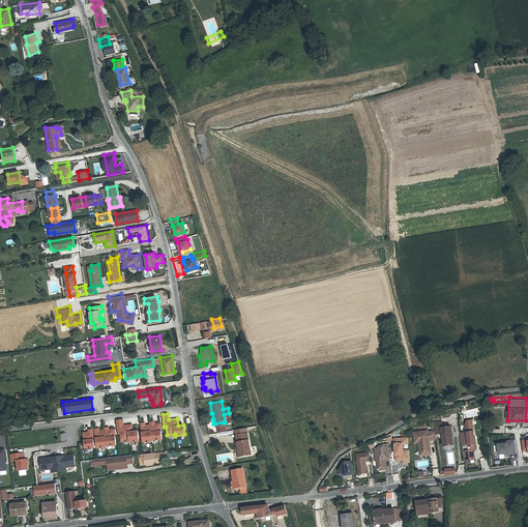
[(459,431),(462,458),(472,457),(471,447),(472,447),(471,439),(473,439),(473,436),(472,436),(470,417),(464,418),(464,420),(463,421),(464,430),(459,431)]
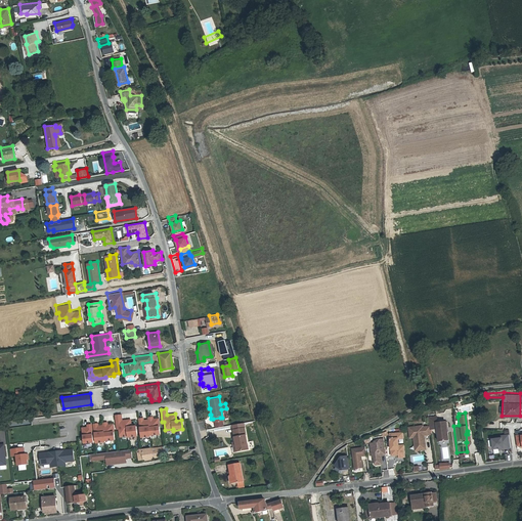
[(121,414),(115,415),(117,428),(119,428),(120,436),(127,435),(128,436),(137,435),(136,425),(131,426),(130,419),(122,420),(121,414)]
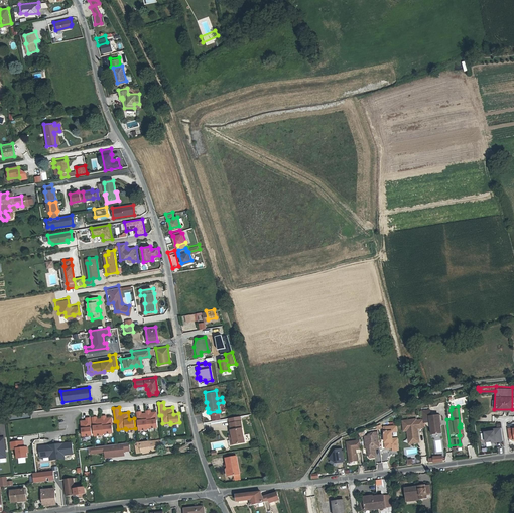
[(419,409),(420,417),(427,416),(427,420),(429,432),(439,431),(438,423),(437,419),(438,419),(438,413),(428,414),(427,408),(419,409)]
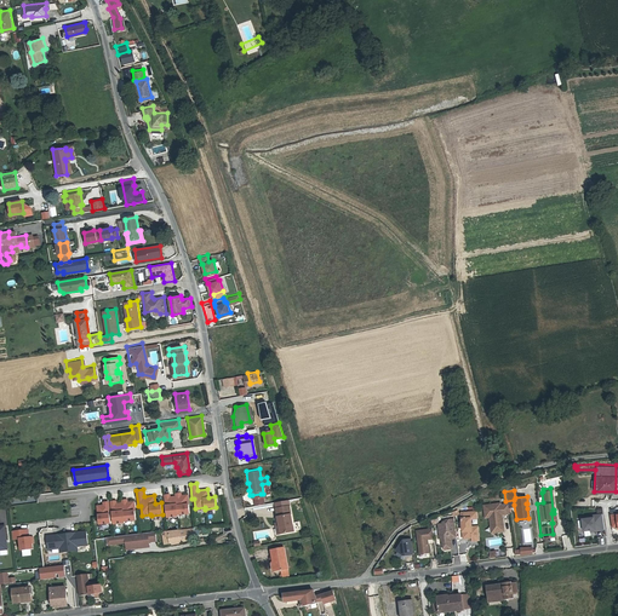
[(169,494),(165,494),(167,516),(178,514),(178,513),(189,512),(187,494),(181,495),(179,493),(176,493),(176,495),(170,496),(169,494)]
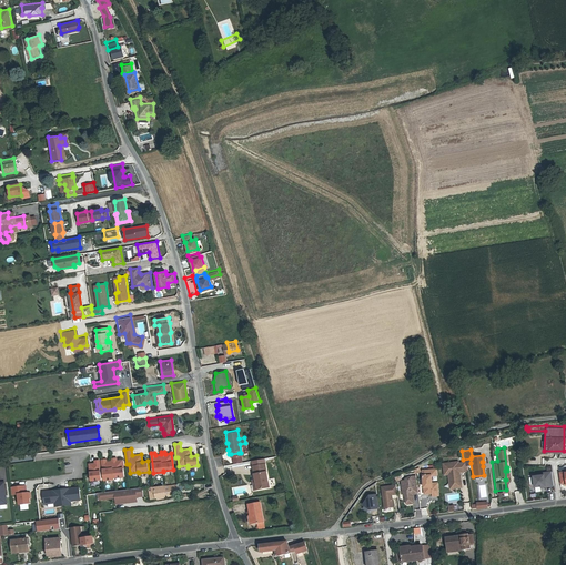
[(105,458),(101,460),(103,480),(113,477),(124,475),(122,460),(115,460),(115,457),(111,457),(112,461),(105,462),(105,458)]
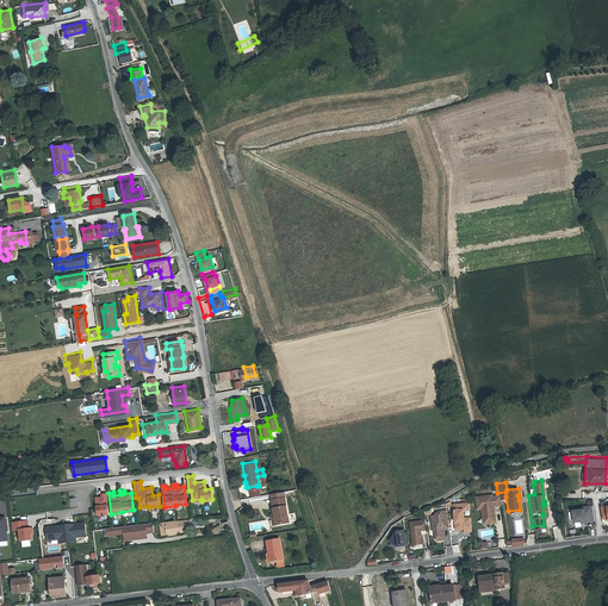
[(109,513),(106,493),(101,493),(101,497),(95,497),(98,514),(109,513)]
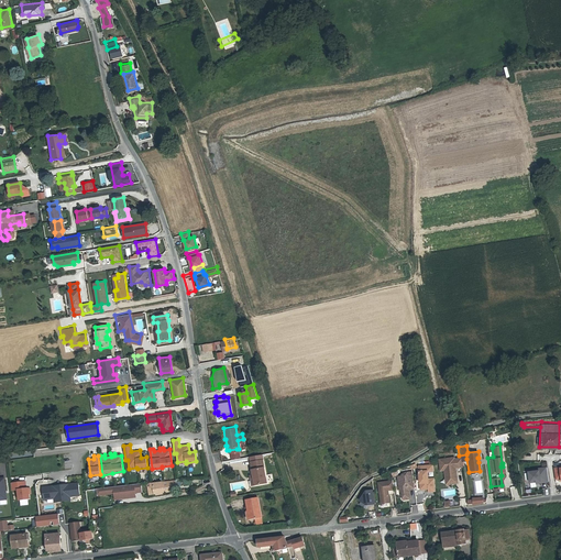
[(460,464),(459,456),(452,457),(452,456),(437,457),(438,469),(442,468),(442,472),(447,475),(448,482),(455,481),(453,470),(452,468),(451,465),(453,465),(460,464)]
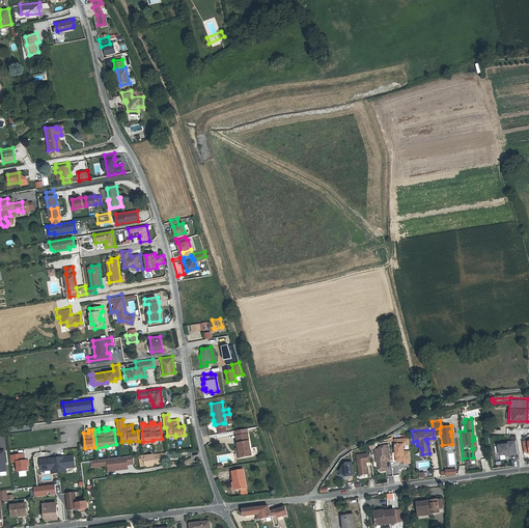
[(235,434),(238,446),(239,454),(250,453),(246,432),(235,434)]
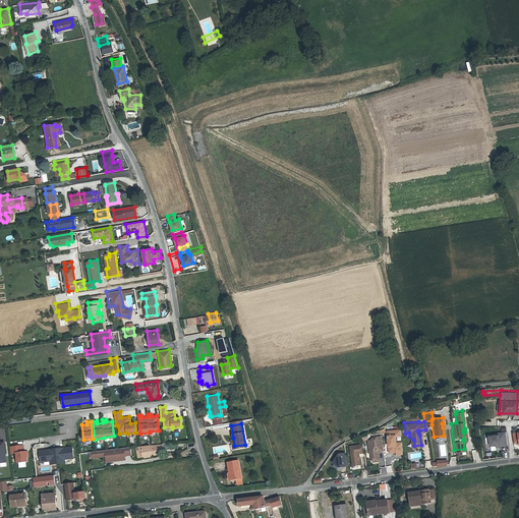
[(395,452),(401,452),(399,427),(386,428),(387,445),(390,445),(390,450),(395,450),(395,452)]
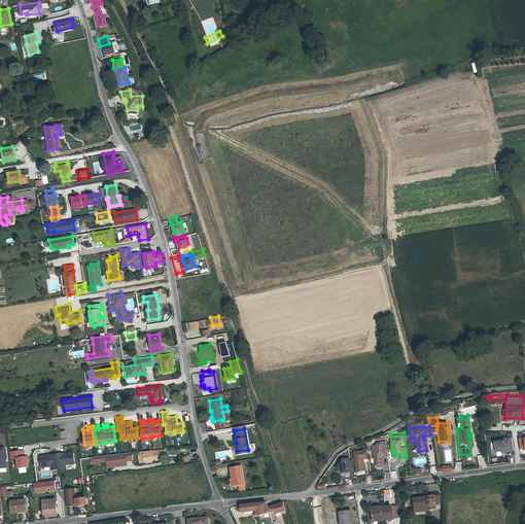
[(511,448),(510,434),(501,435),(501,438),(493,439),(494,449),(500,448),(500,449),(511,448)]
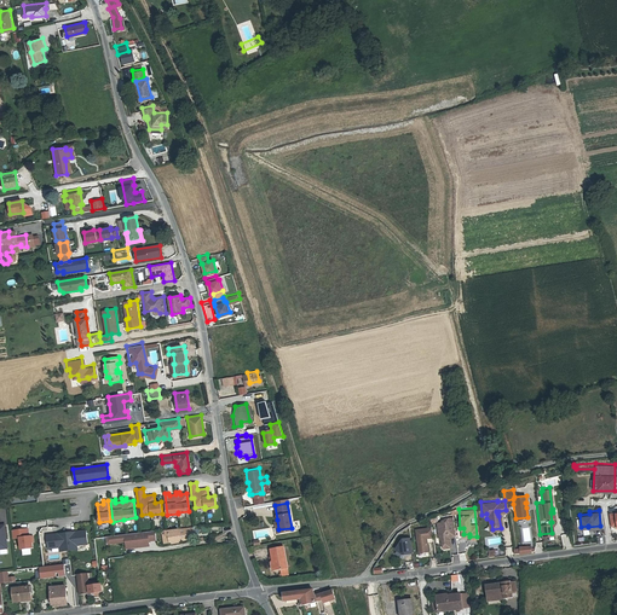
[(616,511),(613,512),(612,511),(606,512),(607,524),(615,523),(615,527),(616,526),(616,511)]
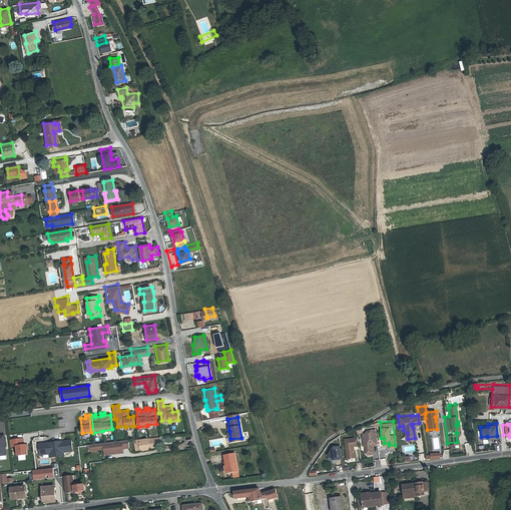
[(373,428),(368,428),(364,430),(364,431),(360,432),(362,446),(363,445),(364,452),(365,453),(370,452),(371,451),(370,444),(376,443),(373,428)]
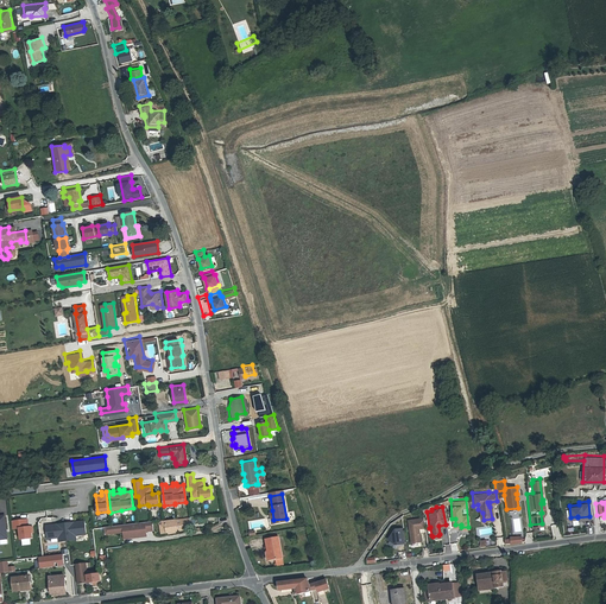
[(189,516),(161,520),(161,525),(164,525),(164,531),(177,529),(178,526),(181,523),(190,523),(189,516)]
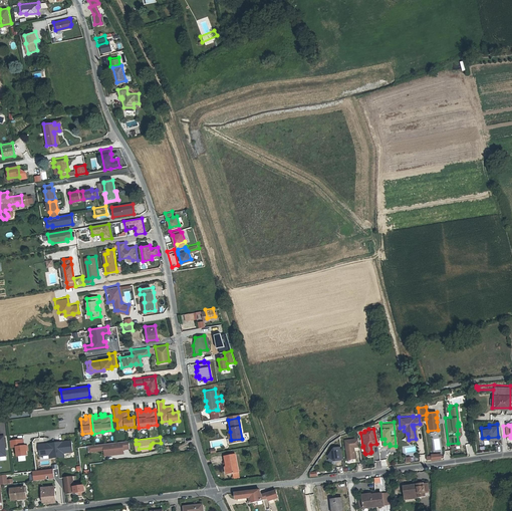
[(353,456),(351,445),(357,444),(356,437),(343,438),(345,457),(353,456)]
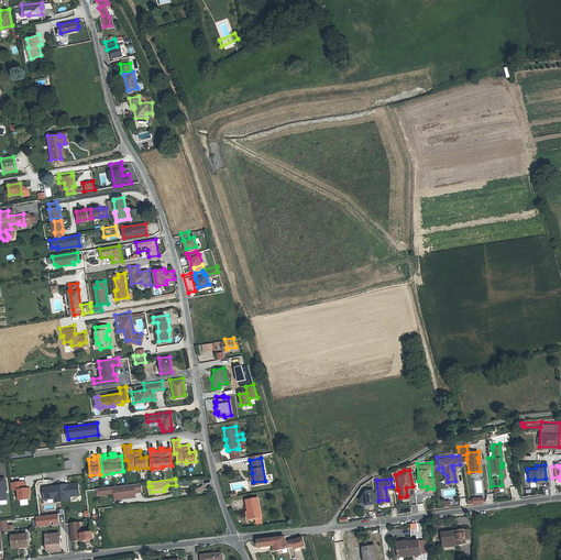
[(24,481),(10,482),(11,489),(18,489),(19,498),(29,497),(28,487),(25,487),(24,481)]
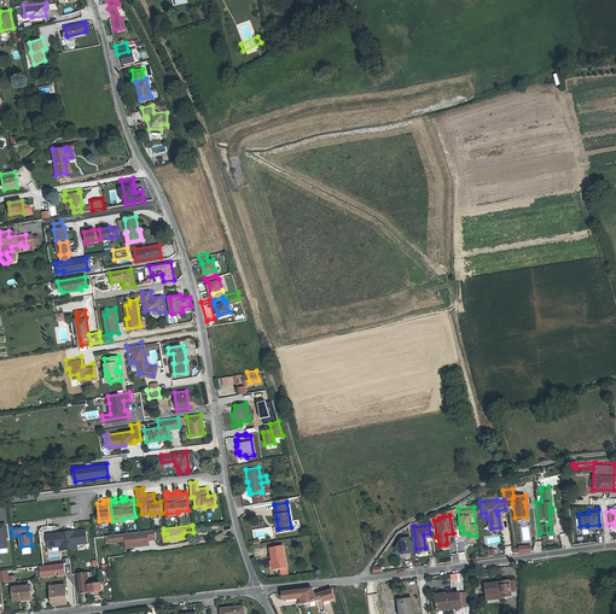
[(47,547),(58,545),(59,549),(76,547),(75,543),(86,542),(85,528),(45,533),(47,547)]
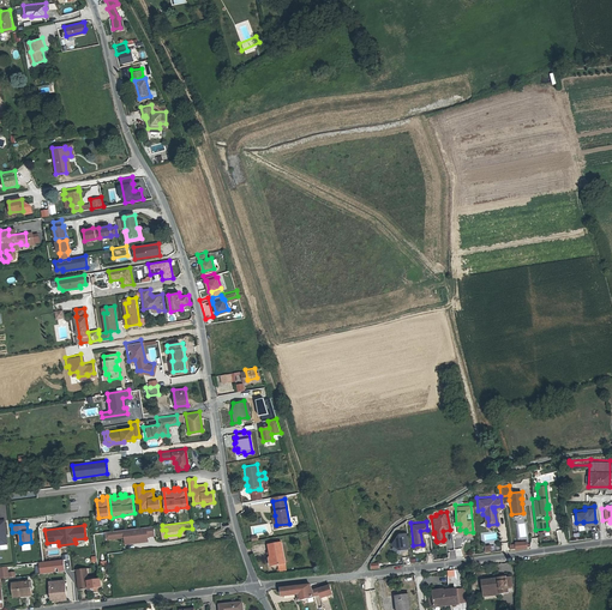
[(111,538),(131,536),(131,542),(142,541),(142,539),(148,538),(148,535),(147,526),(109,531),(111,538)]
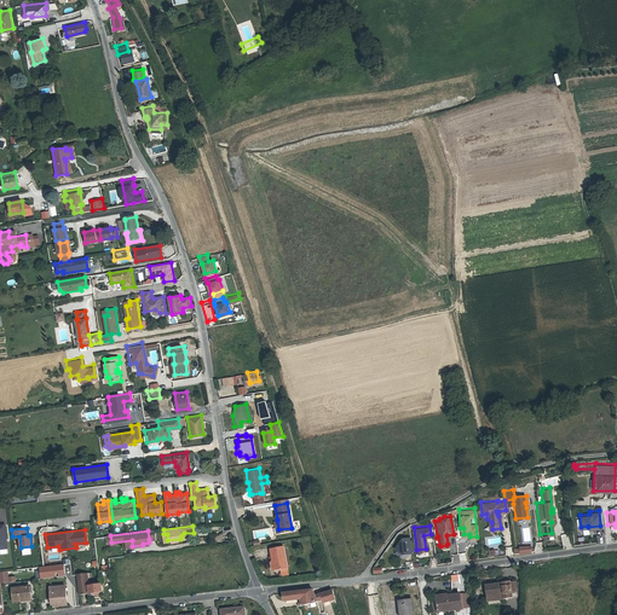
[(395,546),(401,551),(410,550),(409,535),(402,537),(395,546)]
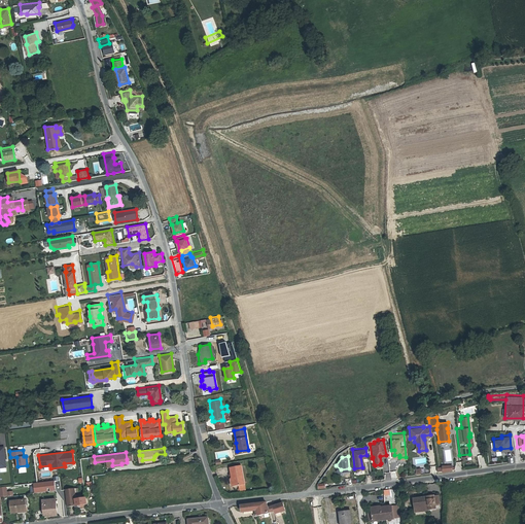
[(240,463),(229,465),(231,483),(237,483),(242,482),(240,463)]
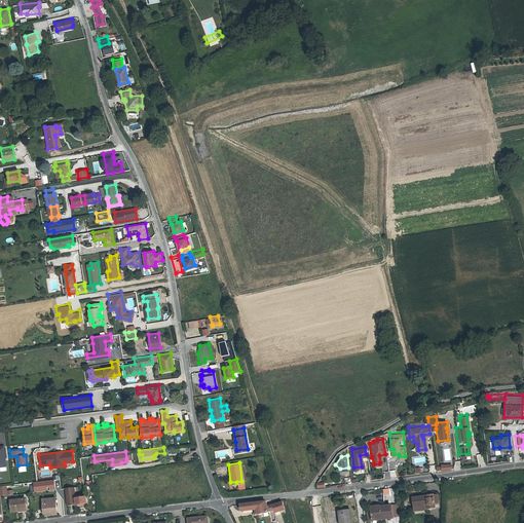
[(53,479),(33,481),(34,490),(54,488),(53,479)]
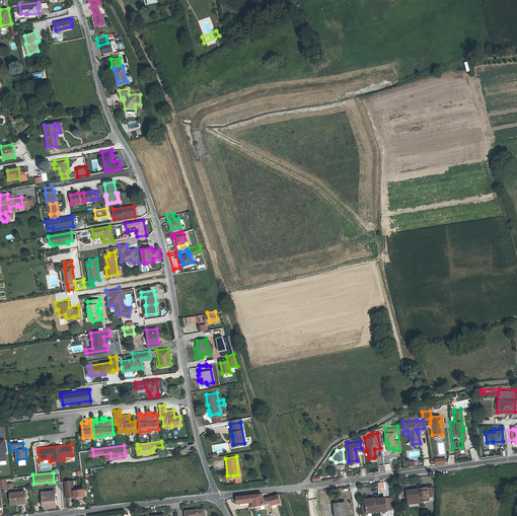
[(72,480),(64,481),(64,485),(65,498),(78,497),(81,496),(84,496),(84,490),(79,490),(79,488),(74,489),(72,480)]
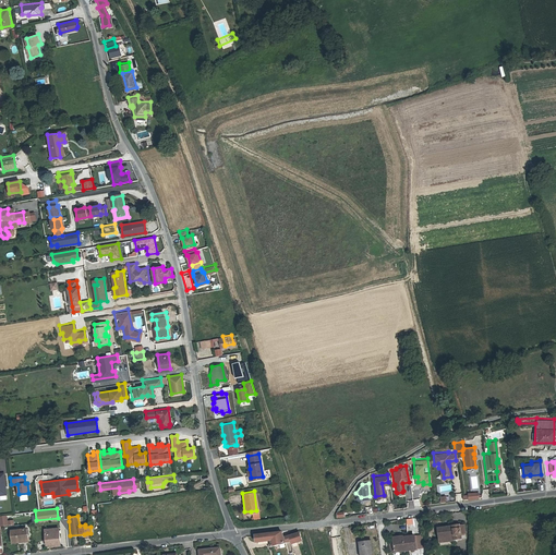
[(451,532),(451,535),(459,534),(459,531),(463,531),(461,520),(457,520),(457,519),(449,520),(449,521),(434,523),(435,533),(445,532),(445,533),(451,532)]
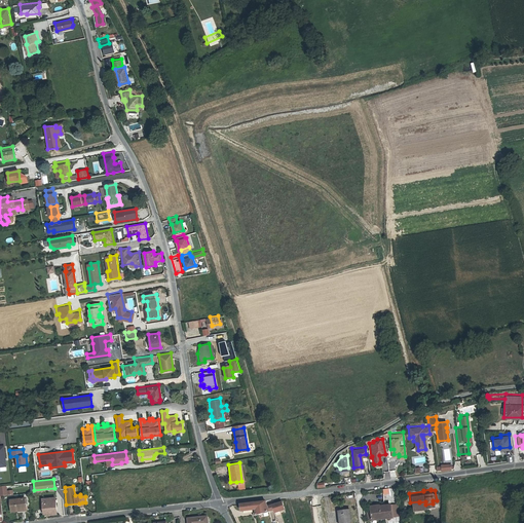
[(10,510),(26,508),(25,497),(9,499),(10,510)]
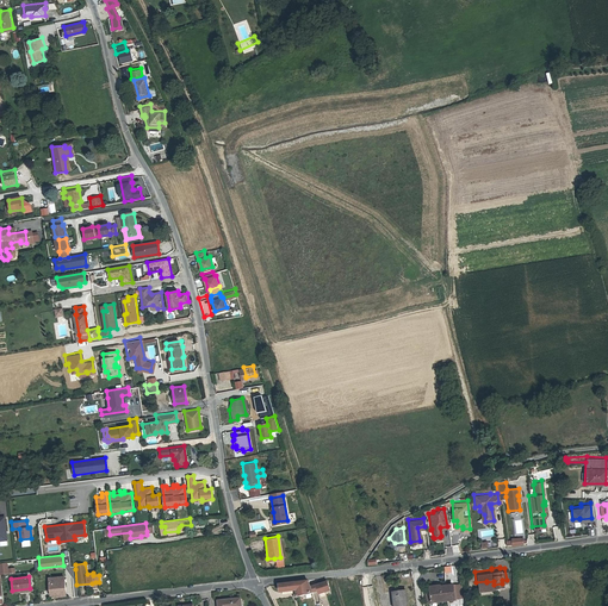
[(309,587),(306,583),(304,576),(283,580),(277,581),(279,589),(293,586),(297,592),(309,587)]
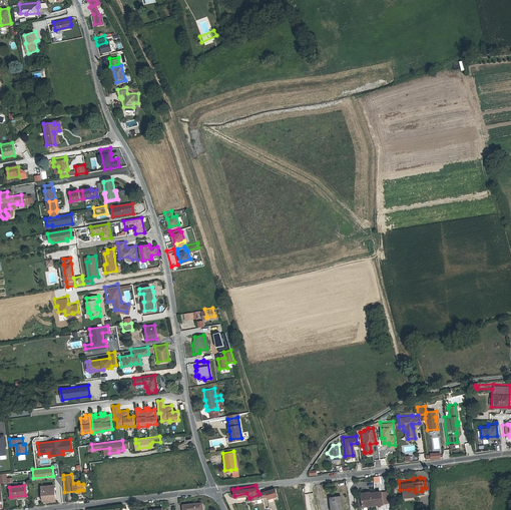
[(262,489),(263,493),(264,496),(275,492),(273,485),(262,489)]
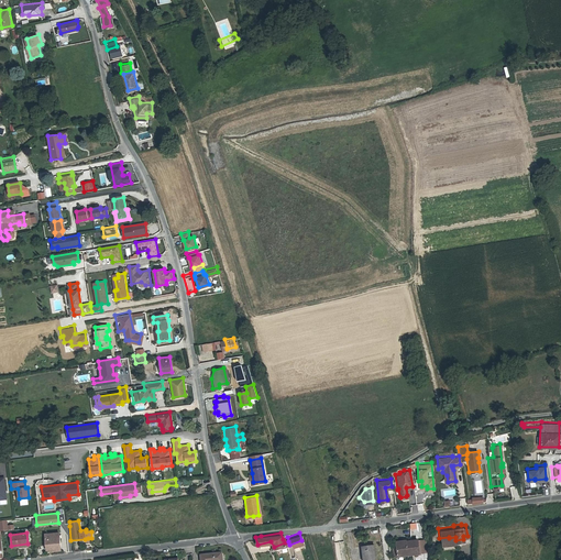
[(46,549),(48,549),(48,550),(55,550),(55,548),(56,548),(55,537),(45,538),(46,549)]
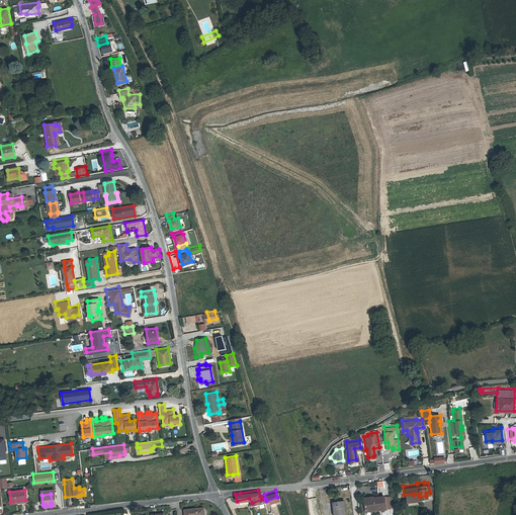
[(365,507),(370,506),(370,508),(384,506),(383,495),(372,496),(369,497),(368,496),(364,496),(364,497),(365,507)]
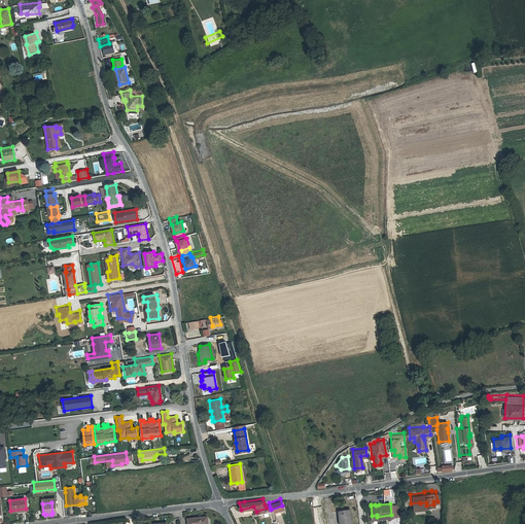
[(390,503),(391,515),(398,514),(399,514),(398,503),(391,503),(390,503)]
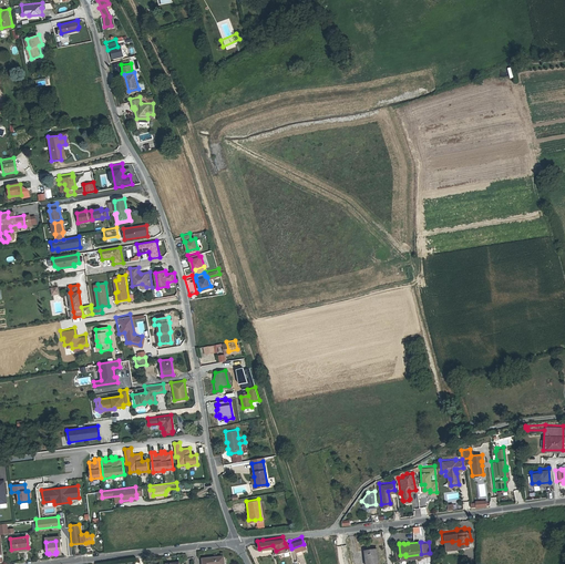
[(362,554),(365,554),(365,563),(377,562),(375,546),(362,547),(362,554)]
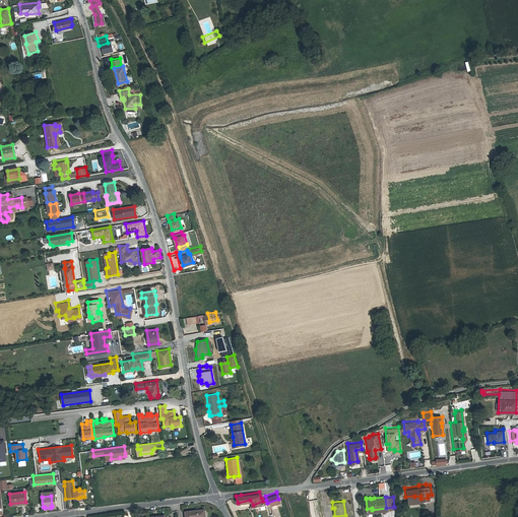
[(201,508),(183,510),(183,516),(191,516),(192,516),(202,516),(201,508)]
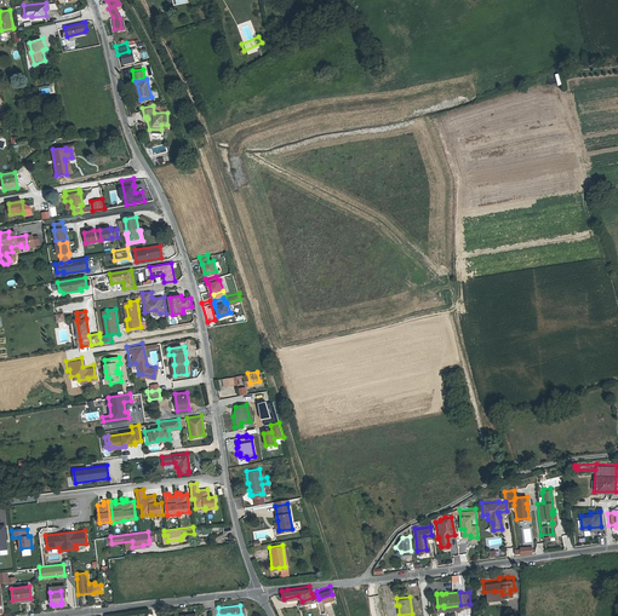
All buildings are outlined.
